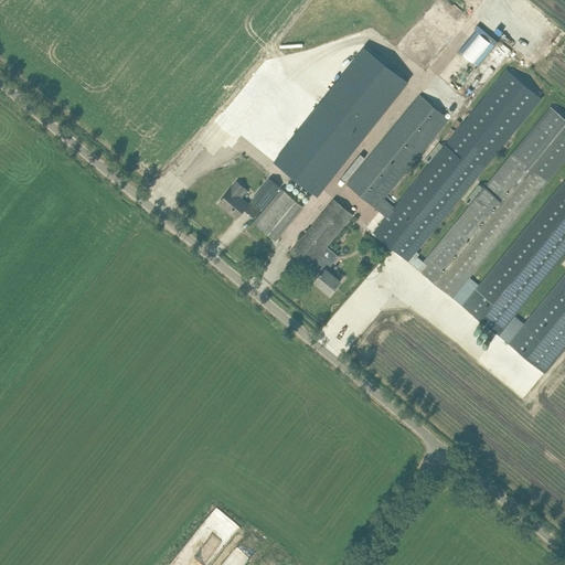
[(483,62),(497,71),(511,50),(487,33),(480,42),(492,50),(483,62)]
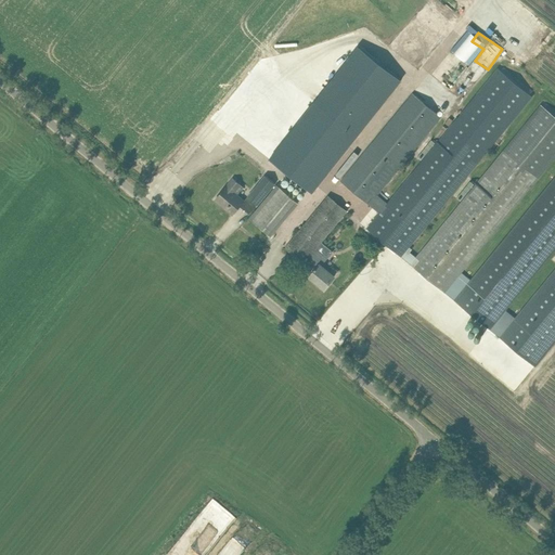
[(359,46),(269,158),(312,193),(402,79),(359,46)]
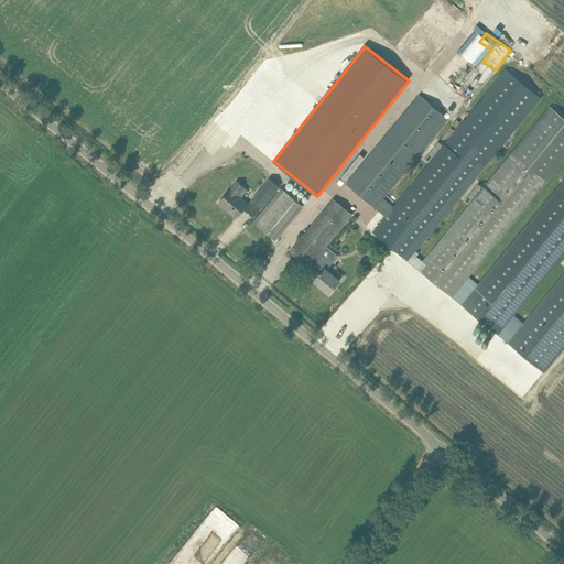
[(448,120),(420,95),(346,184),(386,217),(373,232),(498,334),(512,317),(529,296),(563,252),(563,180),(476,288),(466,280),(546,181),(563,159),(563,111),(555,105),(553,108),(550,106),(511,152),(423,261),(416,256),(420,253),(416,251),(541,98),(538,96),(541,93),(512,68),(509,72),(506,69),(468,116),(394,206),(383,197),(448,120)]
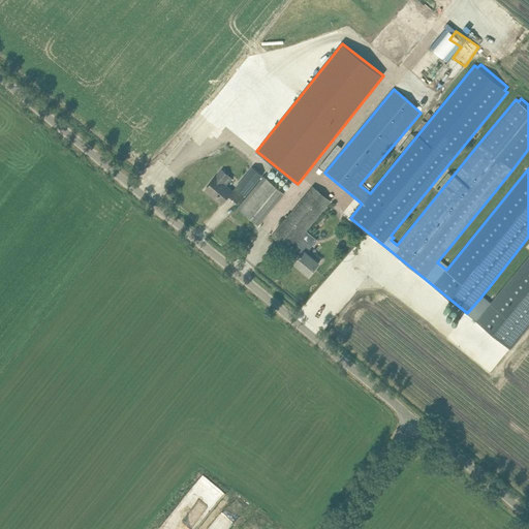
[(253,167),(237,187),(246,195),(262,176),(253,167)]
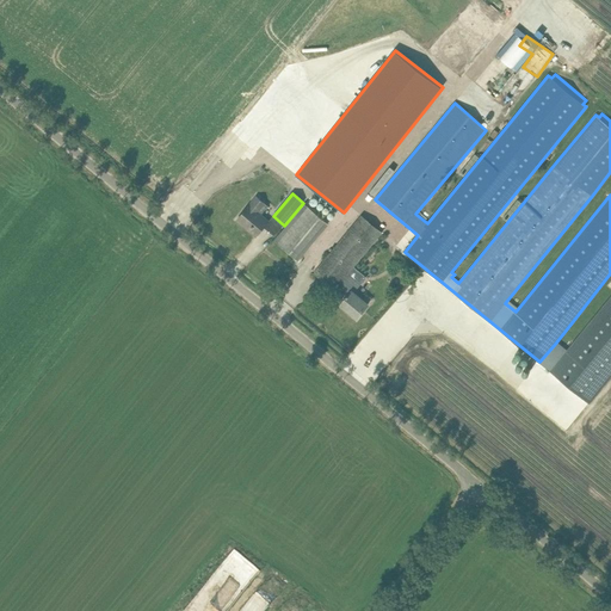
[(269,222),(260,215),(269,207),(257,197),(250,205),(238,220),(257,235),(269,222)]
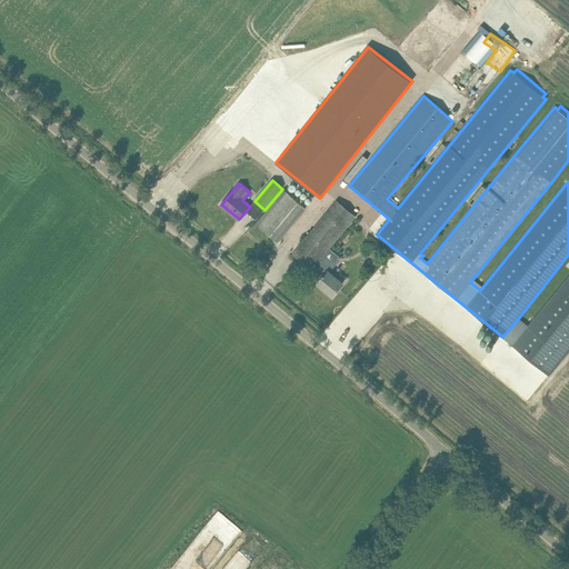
[(307,208),(285,190),(257,223),(278,241),(307,208)]
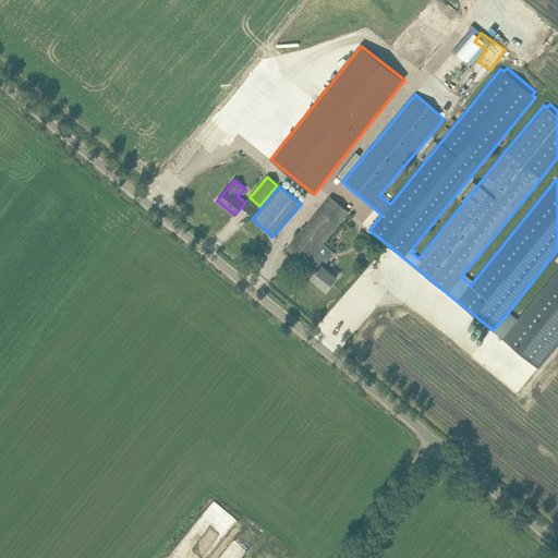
[(329,261),(317,250),(349,213),(330,197),(288,249),(306,264),(306,263),(317,271),(311,278),(326,291),(336,278),(323,267),(329,261)]
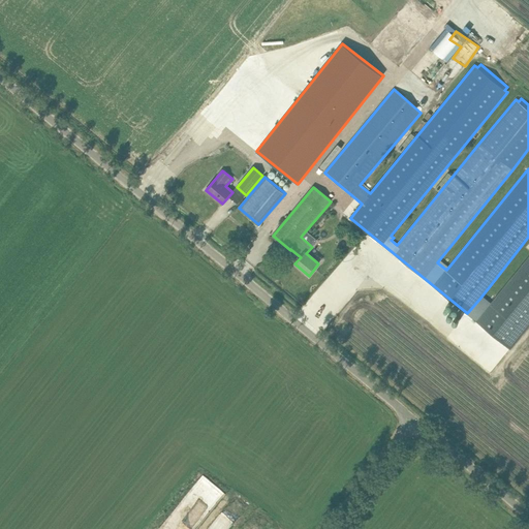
[(510,350),(528,328),(528,255),(475,321),(510,350)]
